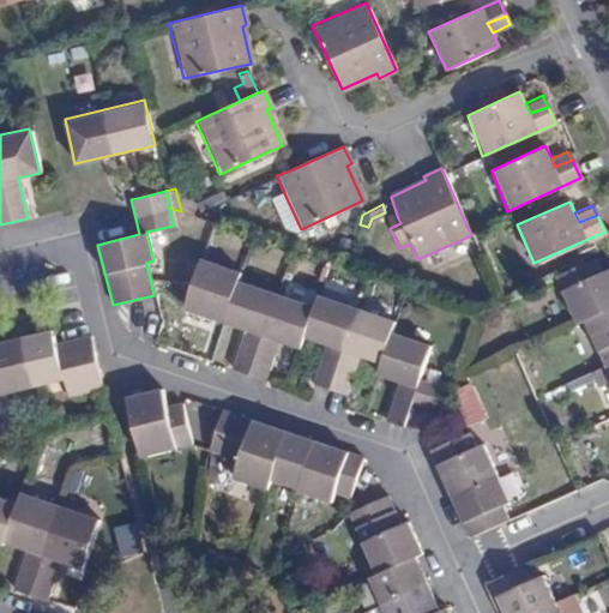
[(402,253),(412,248),(410,244),(399,248),(402,253)]
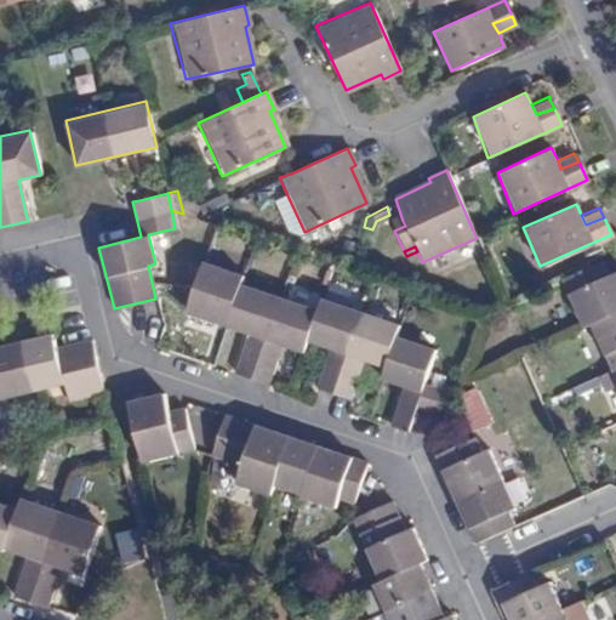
[(245,334),(235,367),(234,373),(267,385),(269,377),(279,346),(301,353),(304,340),(328,350),(318,381),(315,387),(348,398),(351,392),(361,359),(382,367),(378,379),(400,386),(392,419),(389,426),(406,431),(415,405),(422,384),(434,350),(394,336),(398,324),(320,299),(315,308),(239,283),(241,274),(201,261),(182,313),(245,334)]
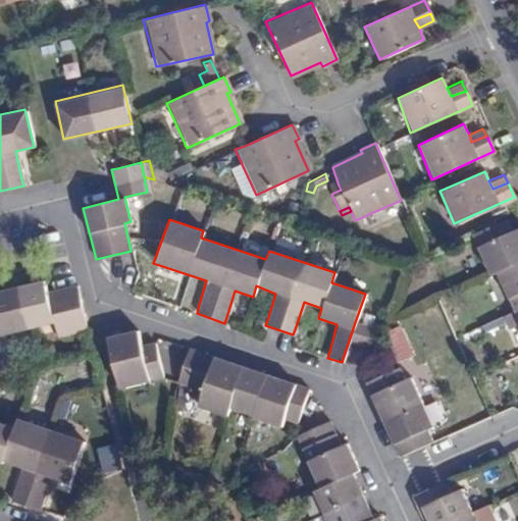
[(517,227),(510,231),(504,219),(470,235),(488,275),(494,272),(517,261),(517,227)]
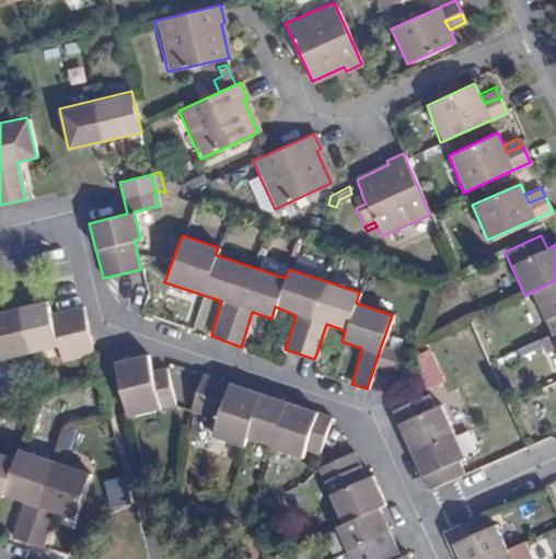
[(555,280),(530,292),(549,334),(555,329),(555,280)]
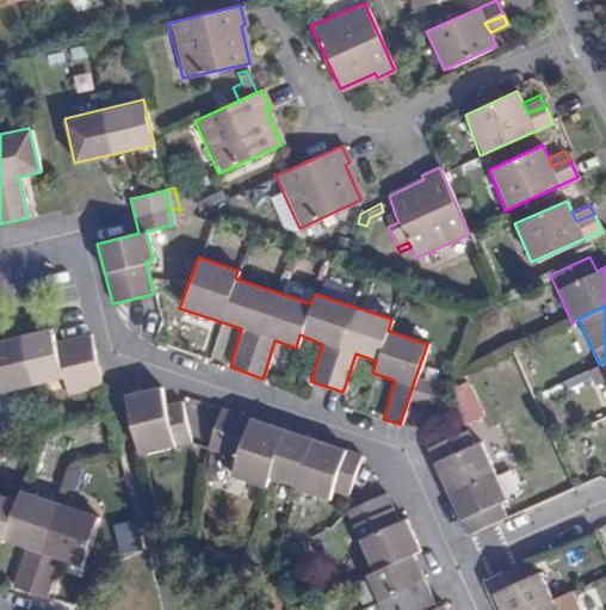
[(65,394),(100,384),(88,333),(54,343),(49,327),(0,338),(0,392),(61,377),(65,394)]
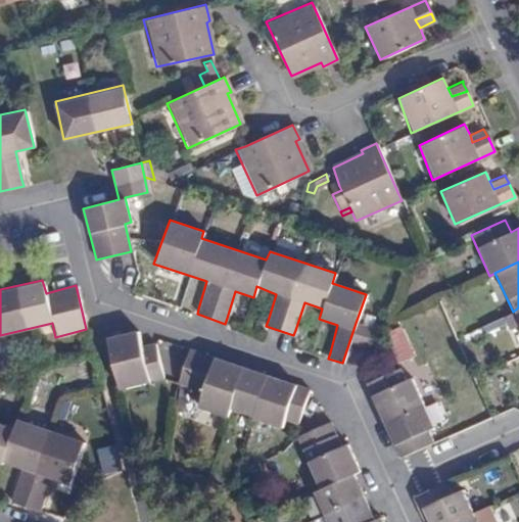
[(376,330),(356,323),(349,341),(369,348),(376,330)]
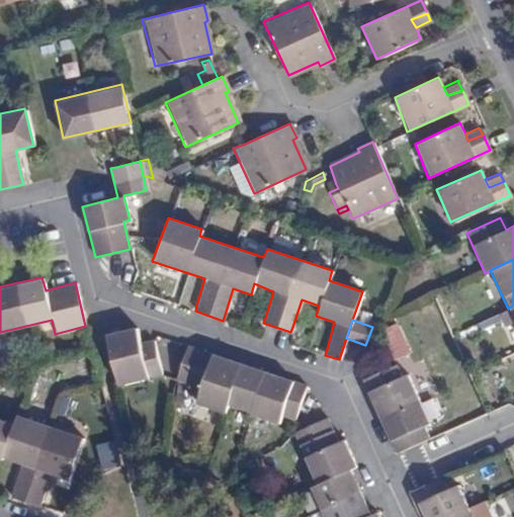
[(379,327),(378,329),(392,356),(399,353),(387,326),(379,327)]
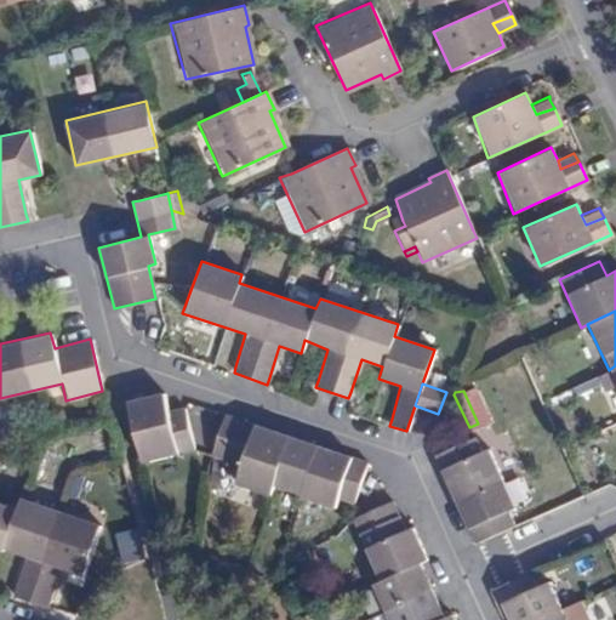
[(126,402),(141,461),(193,449),(182,408),(166,411),(163,393),(144,397),(126,402)]
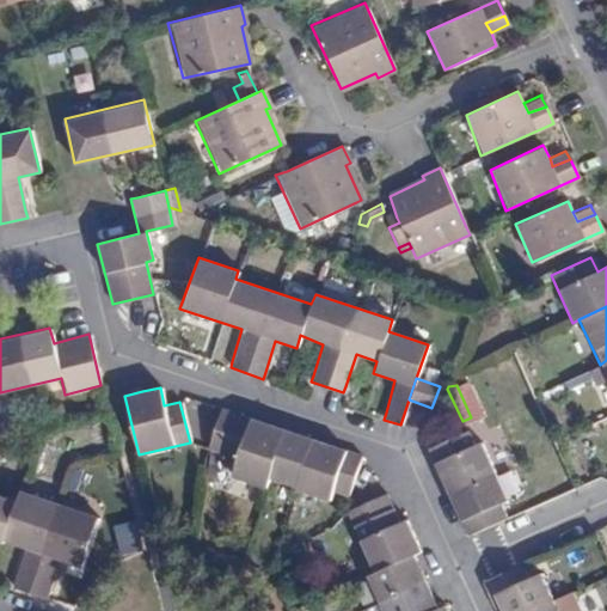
[(331,489),(347,495),(361,456),(337,447),(301,435),(255,420),(220,408),(207,447),(234,459),(230,475),(265,487),(269,477),(295,486),(294,490),(327,499),(331,489)]
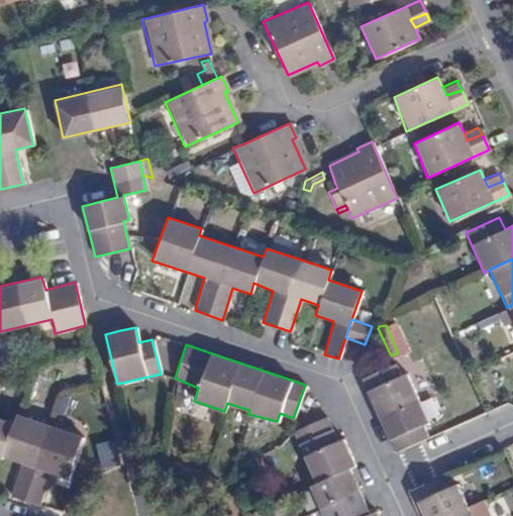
[(377,415),(416,398),(405,373),(399,375),(394,364),(360,379),(372,403),(377,415)]
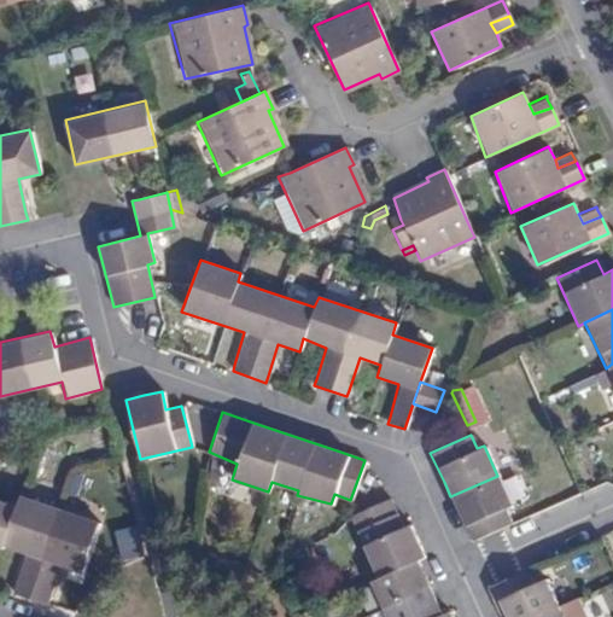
[(511,506),(497,476),(450,496),(463,525),(470,540),(511,523),(506,508),(511,506)]
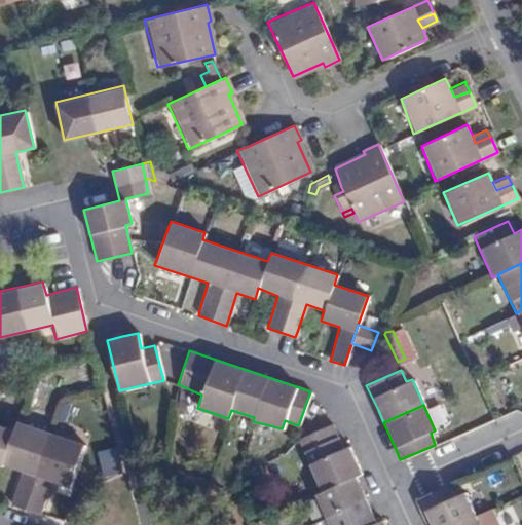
[(0,466),(1,466),(2,463),(20,470),(10,497),(12,498),(10,504),(38,514),(40,508),(50,480),(70,487),(84,445),(15,420),(12,430),(0,425),(0,466)]
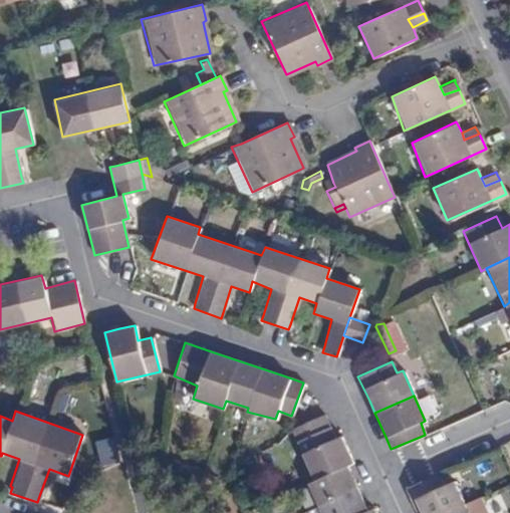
[(296,442),(328,427),(322,414),(290,429),(296,442)]
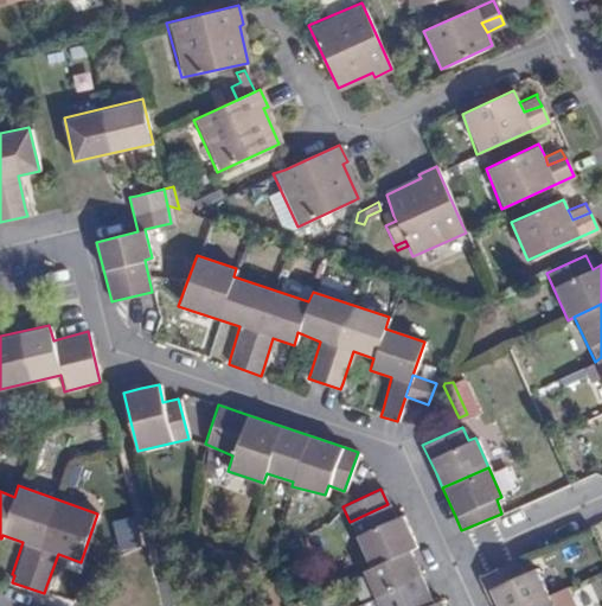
[(370,567),(409,549),(415,546),(409,531),(401,515),(395,518),(388,504),(350,522),(370,567)]
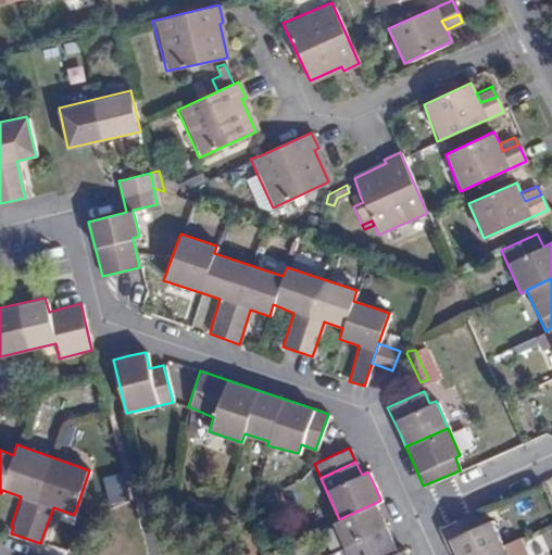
[(343,546),(386,528),(380,517),(375,503),(339,519),(331,522),(343,546)]
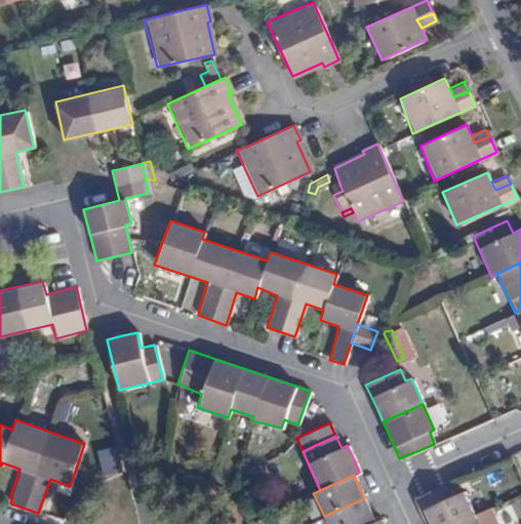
[(451,523),(473,515),(471,512),(462,490),(450,495),(446,484),(413,498),(419,513),(425,510),(430,523),(451,523)]
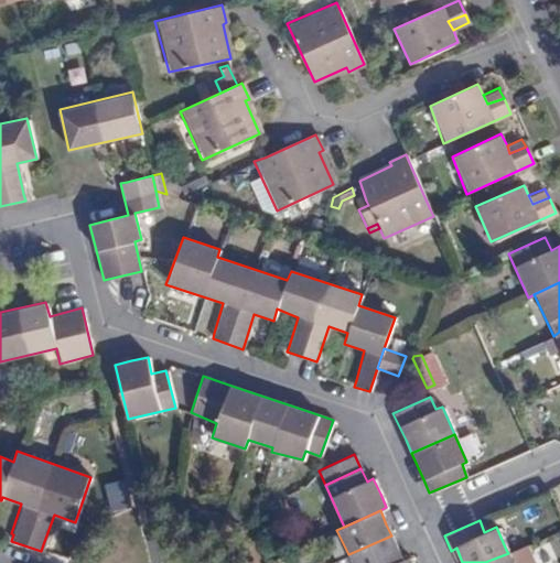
[(496,527),(506,550),(519,543),(510,521),(496,527)]
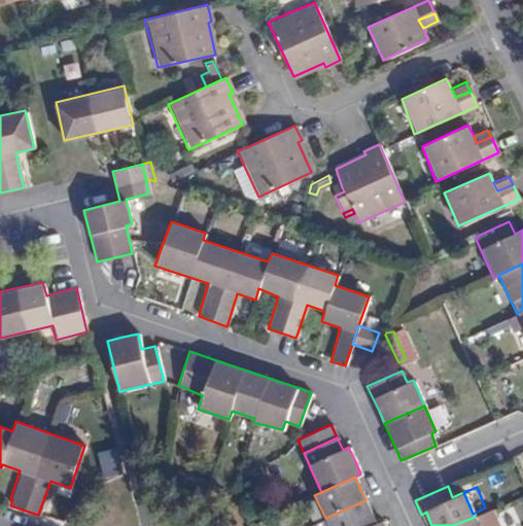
[(327,525),(370,525),(376,523),(371,513),(365,500),(325,518),(327,525)]
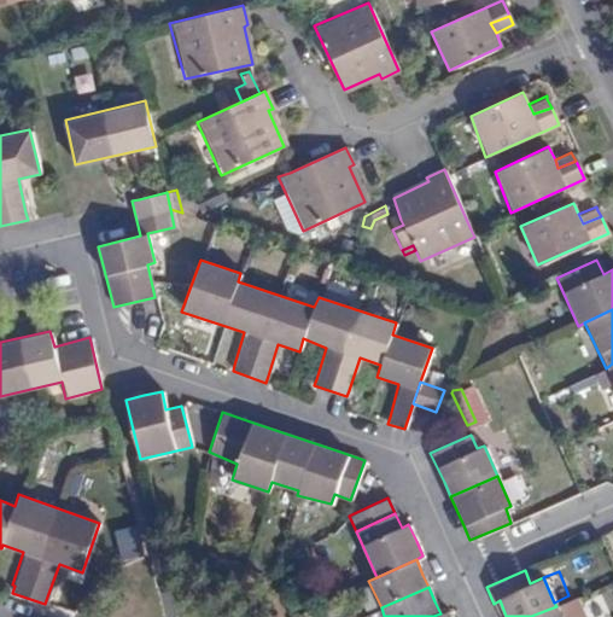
[(561,616),(556,606),(531,616),(561,616)]
